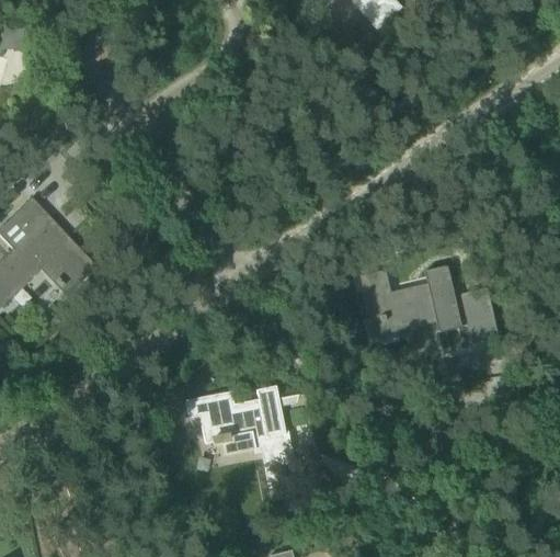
[(304,0),(318,16),(335,0),(353,0),(379,29),(403,6),(398,0),(304,0)]
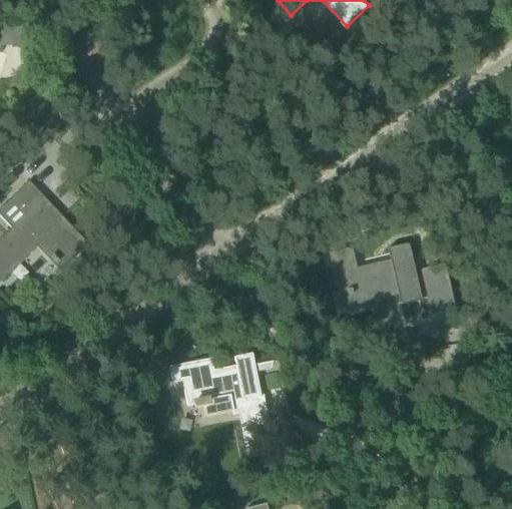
[(0,160),(0,175),(1,176),(17,162),(9,153),(0,160)]
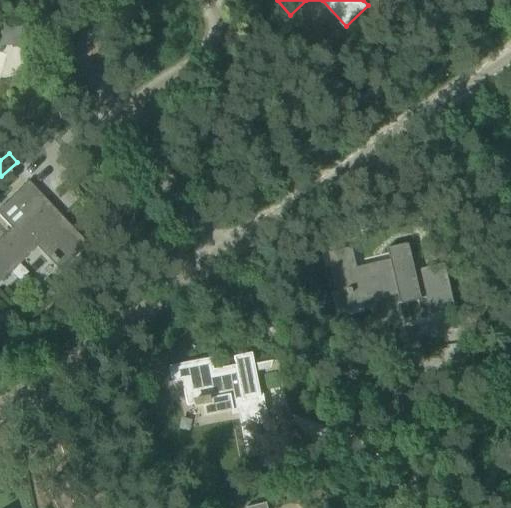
[(0,236),(0,278),(39,242),(64,269),(62,270),(63,271),(91,244),(29,179),(0,206),(0,209),(13,224),(0,236)]
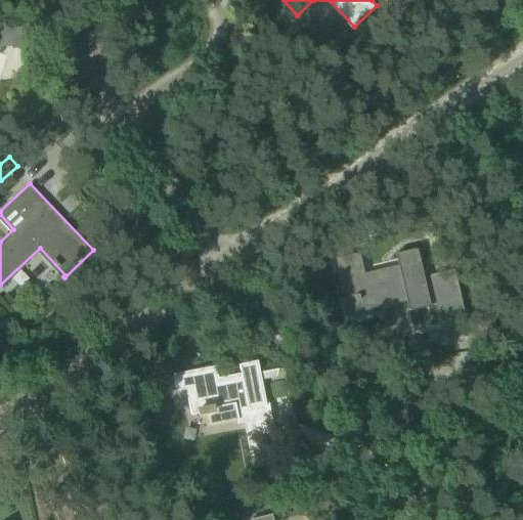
[(359,253),(340,258),(349,298),(368,294),(372,303),(389,299),(388,295),(406,290),(410,304),(416,303),(428,300),(415,248),(397,253),(401,272),(383,276),(381,271),(364,275),(359,253)]
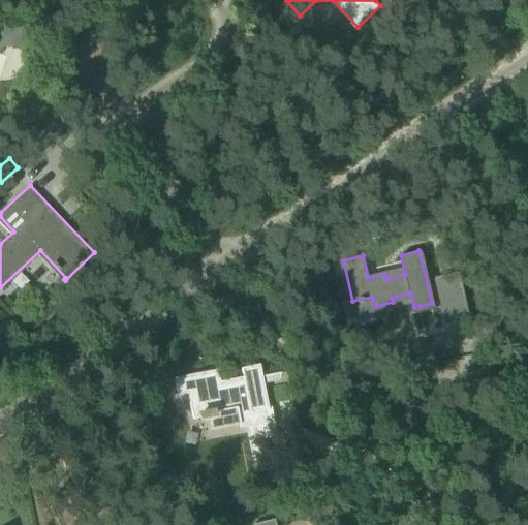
[(175,376),(178,393),(191,390),(191,394),(189,395),(193,417),(200,415),(202,417),(215,414),(215,412),(236,408),(239,427),(270,421),(268,408),(269,408),(260,363),(242,366),(244,377),(221,382),(218,367),(175,376)]
